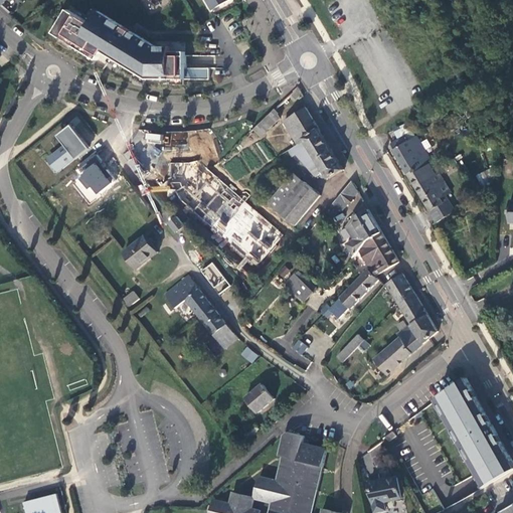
[(204,0),(210,10),(228,0),(204,0)]
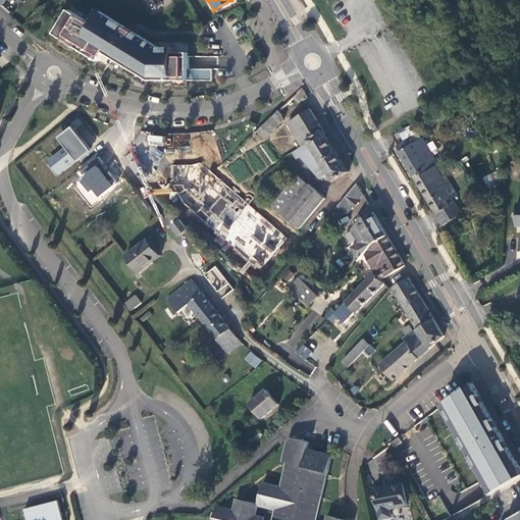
[(186,69),(186,53),(170,53),(170,48),(156,48),(99,12),(91,24),(66,9),(51,34),(96,61),(102,52),(110,57),(112,54),(119,59),(118,62),(147,81),(186,81),(186,69)]
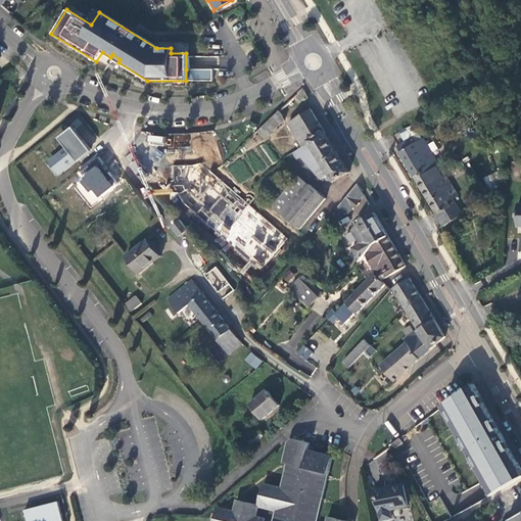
[(198,63),(214,63),(215,55),(198,55),(198,63)]
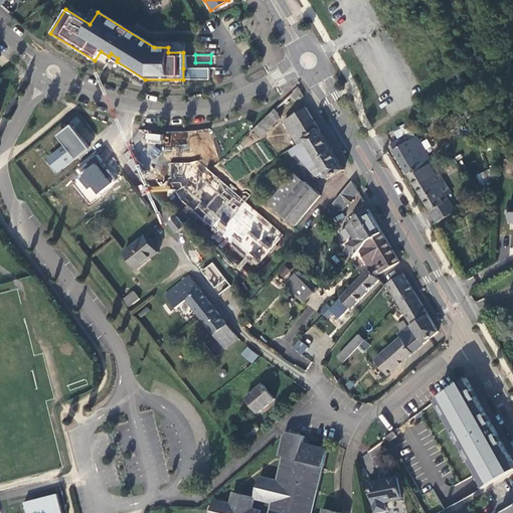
[(207,68),(183,68),(183,79),(207,79),(207,68)]
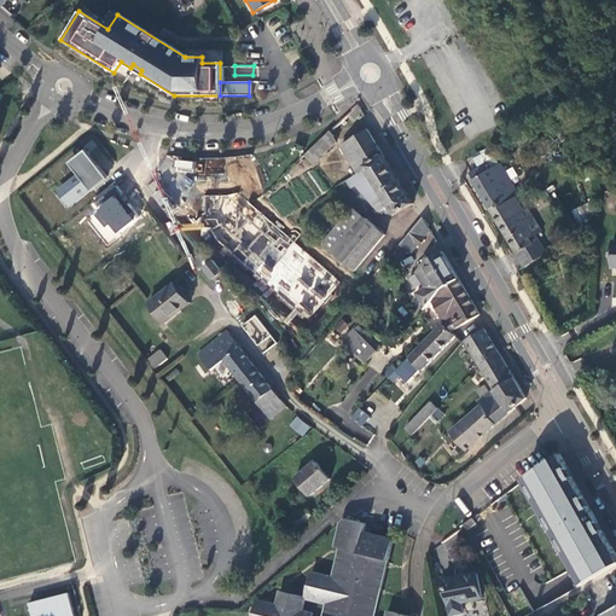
[(352,117),(360,111),(358,106),(348,114),(352,117)]
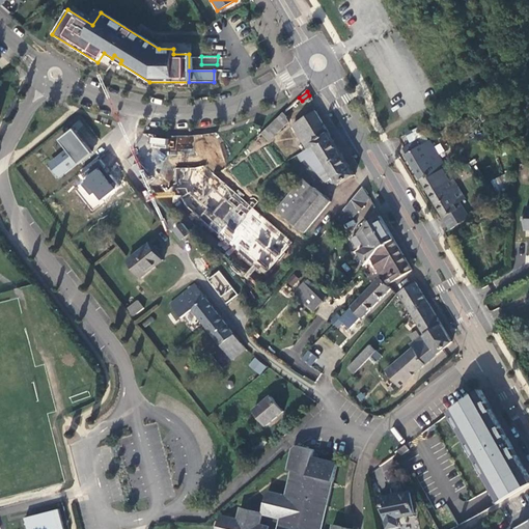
[(291,126),(305,149),(306,149),(312,145),(310,142),(327,133),(314,111),(291,126)]
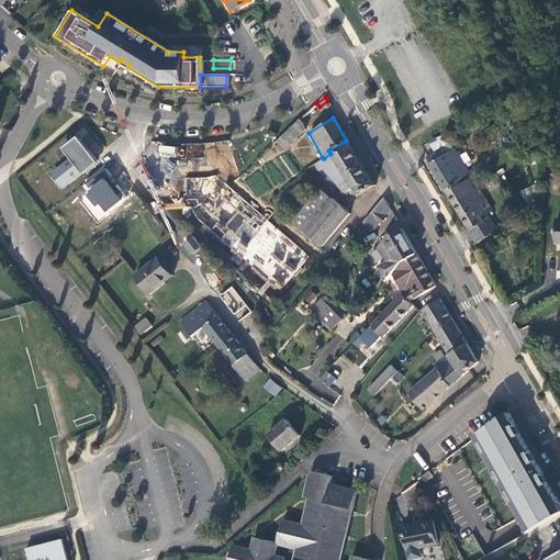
[(305,130),(300,119),(276,140),(283,148),(305,130)]
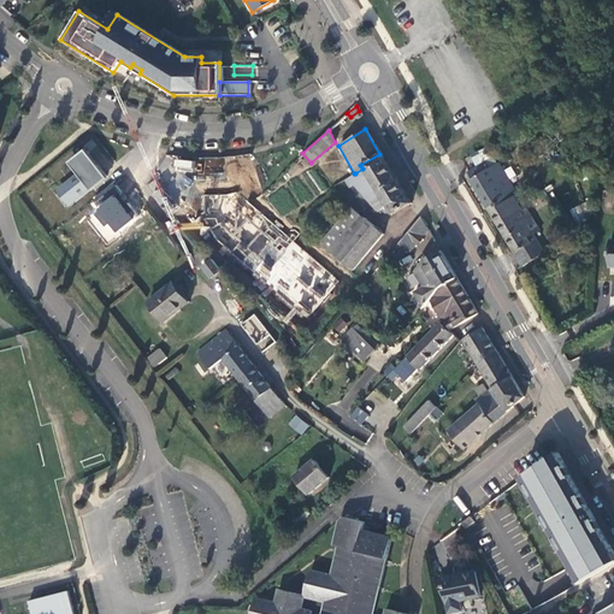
[(76,173),(92,161),(83,149),(66,163),(76,173)]
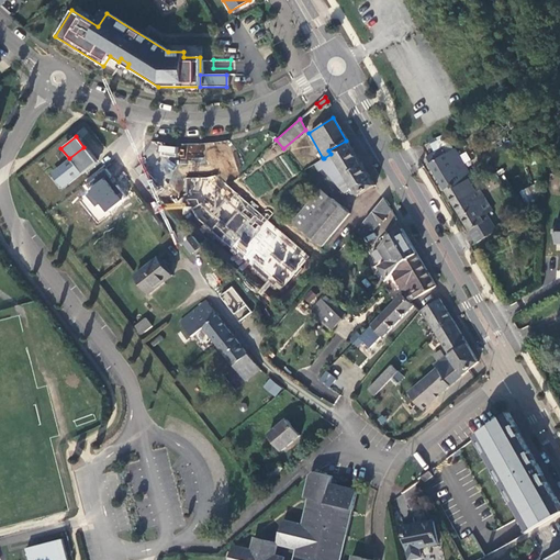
[(372,185),(346,141),(328,150),(331,154),(324,158),(323,159),(322,159),(314,165),(317,170),(321,168),(329,178),(335,185),(342,192),(351,187),(356,193),(372,185)]
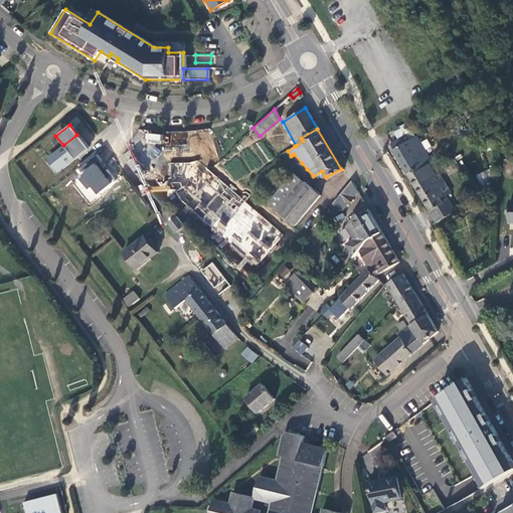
[(169,132),(171,144),(185,141),(183,130),(169,132)]
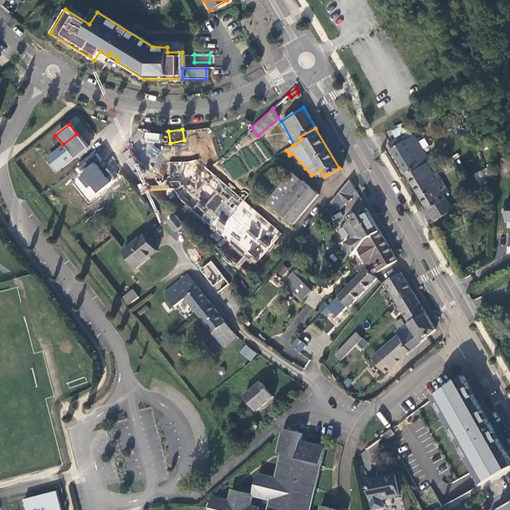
[(142,130),(141,139),(157,140),(158,131),(142,130)]
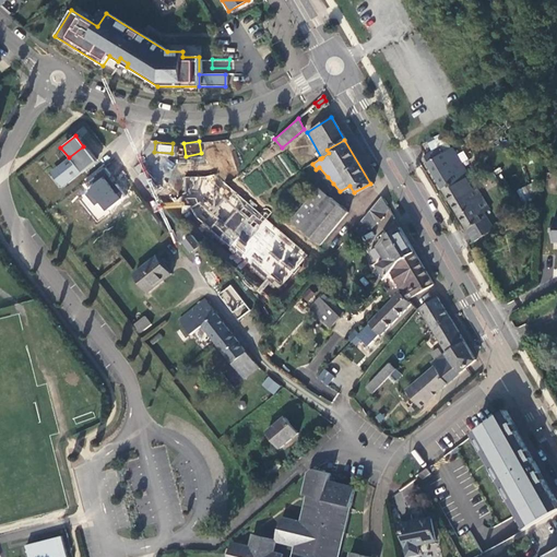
[(69,157),(52,170),(63,184),(94,160),(83,146),(69,157)]
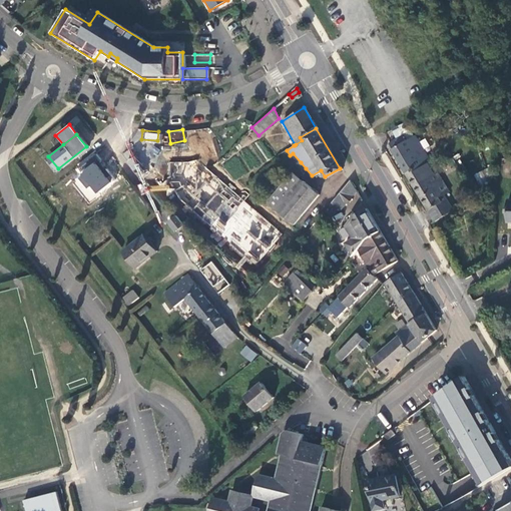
[(389,148),(404,173),(419,164),(419,165),(428,159),(415,137),(413,134),(404,139),(401,134),(388,142),(391,147),(389,148)]
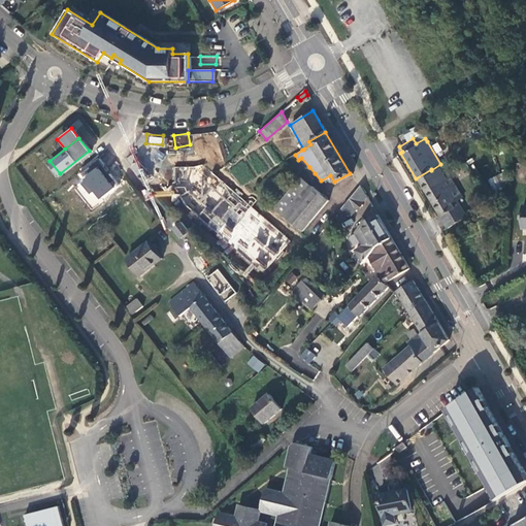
[(71,186),(89,205),(114,184),(92,157),(74,171),(80,177),(71,186)]
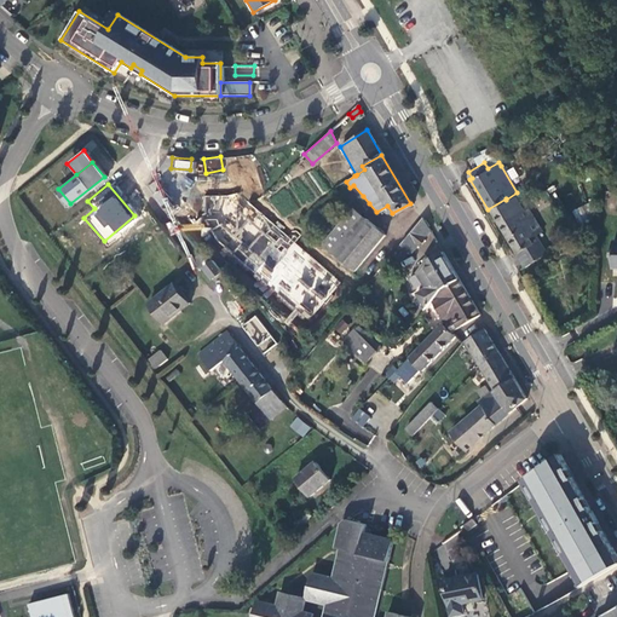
[(70,203),(58,189),(55,191),(67,207),(70,203)]
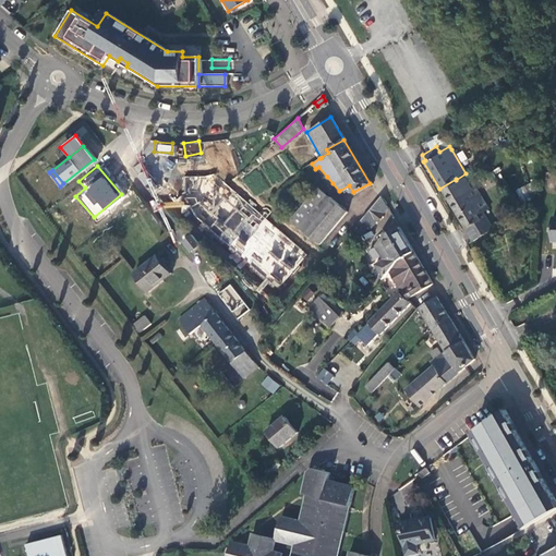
[(277,286),(303,252),(213,172),(203,174),(181,174),(182,197),(195,216),(277,286)]
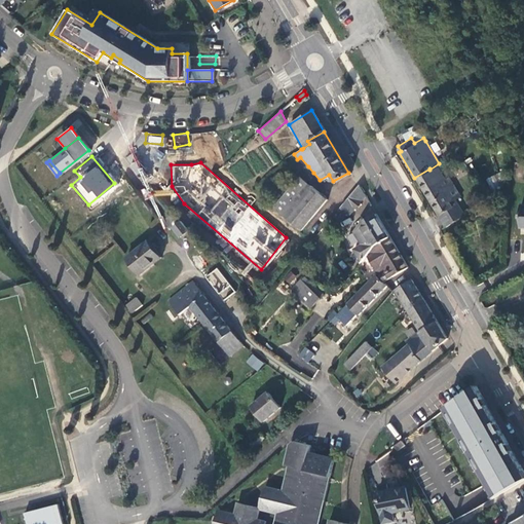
[(444,227),(459,218),(463,216),(458,209),(453,199),(458,196),(439,163),(429,170),(429,169),(414,178),(444,227)]
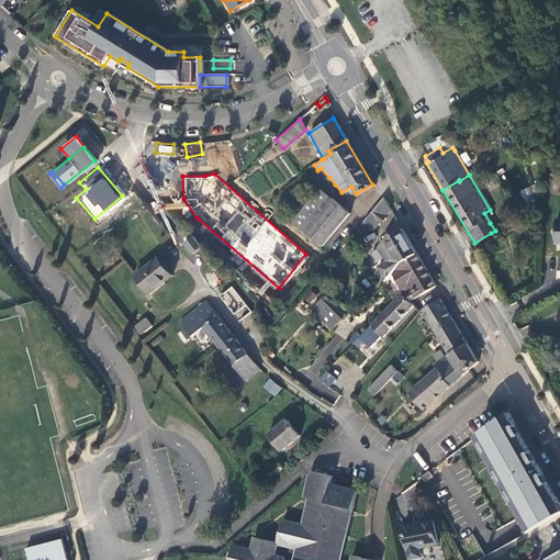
[(332,198),(328,198),(323,196),(320,192),(293,223),(303,232),(332,198)]
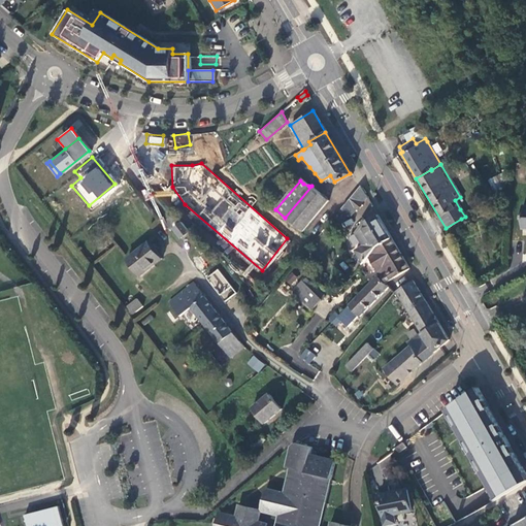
[(311,186),(285,218),(300,231),(327,199),(311,186)]
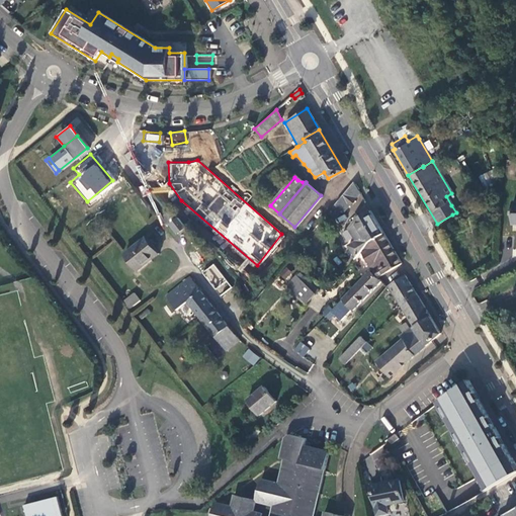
[(358,192),(352,182),(334,205),(342,211),(348,204),(350,205),(354,199),(353,198),(358,192)]
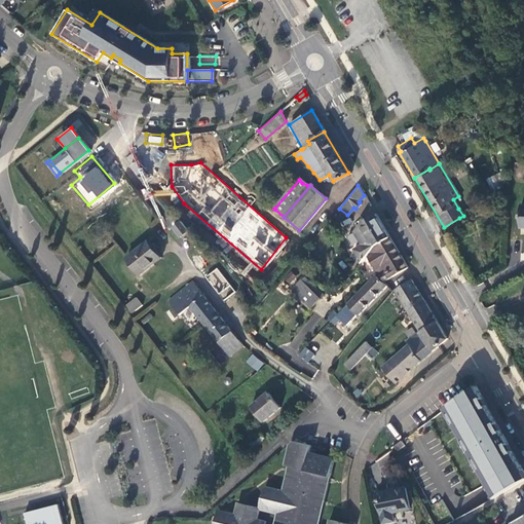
[(352,230),(360,242),(362,247),(366,252),(372,245),(387,235),(375,214),(360,222),(352,230)]
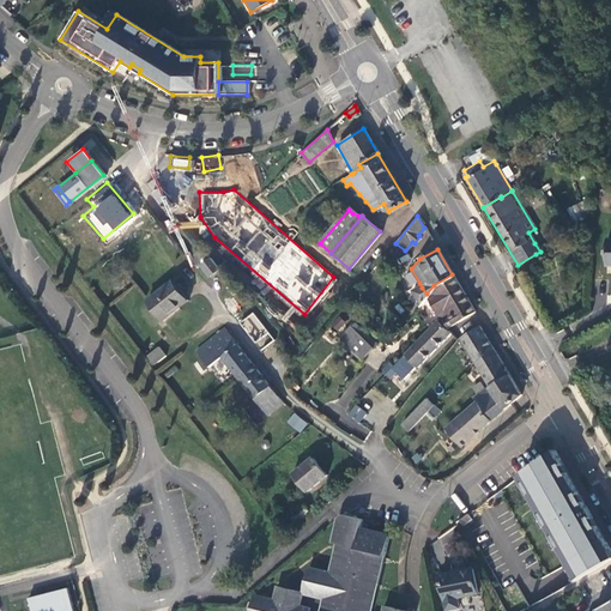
[(207,276),(217,268),(210,258),(200,265),(207,276)]
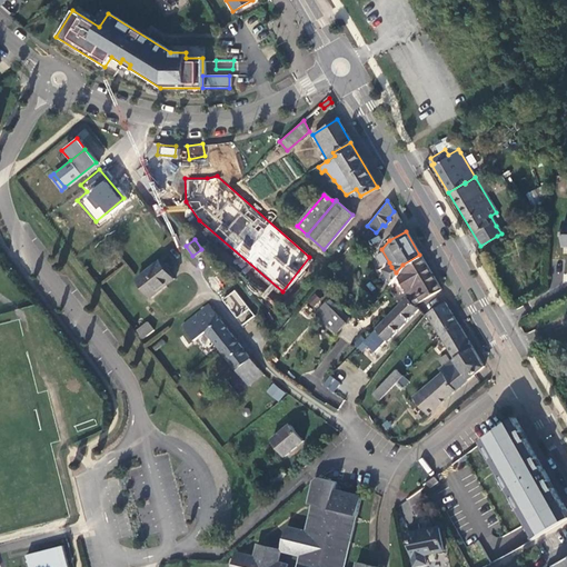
[(438,288),(419,255),(403,265),(396,272),(394,276),(396,279),(413,305),(423,298),(430,294),(438,288)]
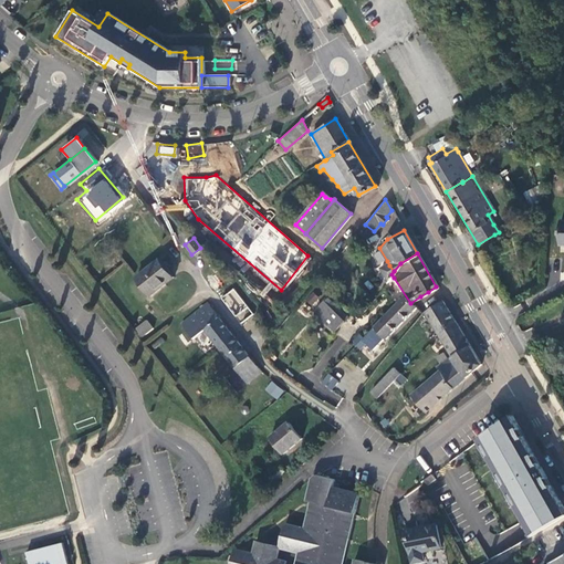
[(171,275),(157,258),(134,277),(147,293),(171,275)]
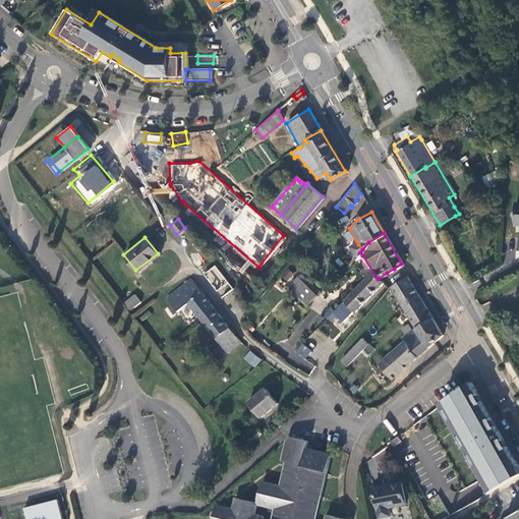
[(348,250),(355,263),(362,255),(360,252),(362,249),(358,244),(348,250)]
